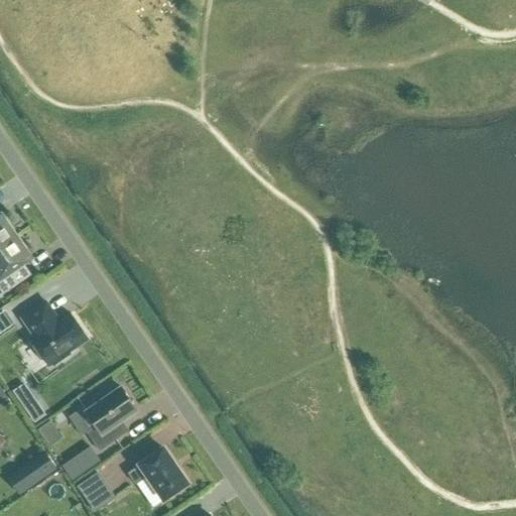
[(0,248),(17,237),(2,215),(0,217),(0,248)]
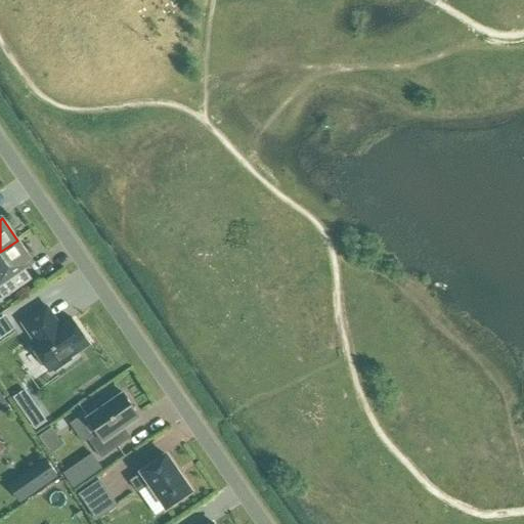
[(17,241),(0,252),(0,302),(16,291),(8,279),(33,262),(17,241)]
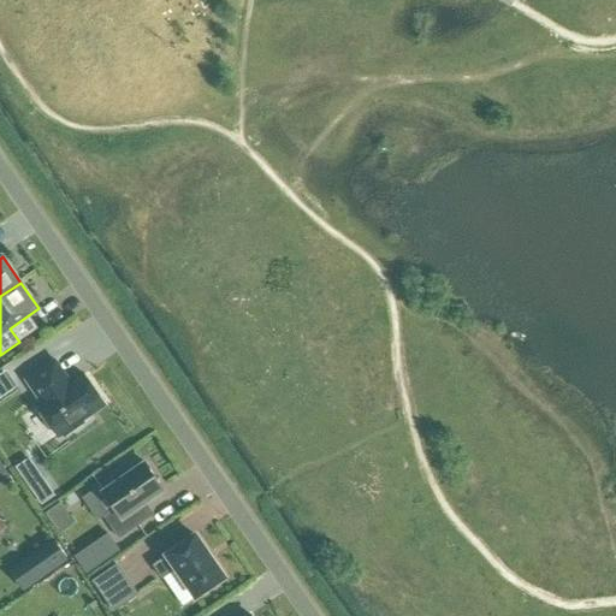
[(86,375),(72,384),(55,361),(27,380),(43,404),(39,407),(58,436),(61,432),(64,437),(84,422),(82,419),(105,403),(86,375)]
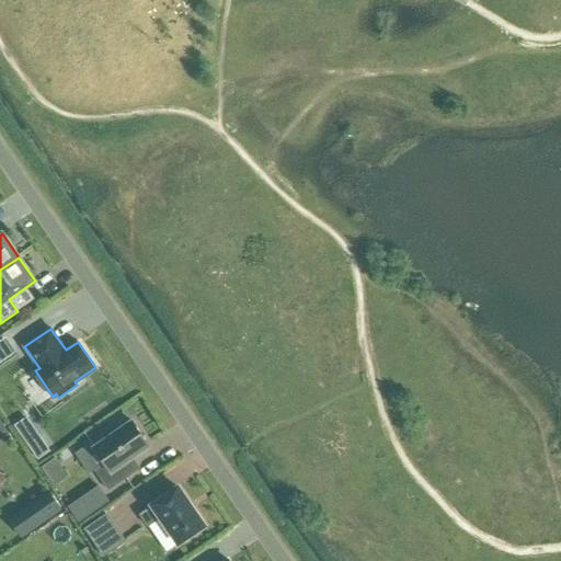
[(128,461),(150,446),(133,422),(95,447),(106,464),(95,470),(109,491),(136,472),(128,461)]
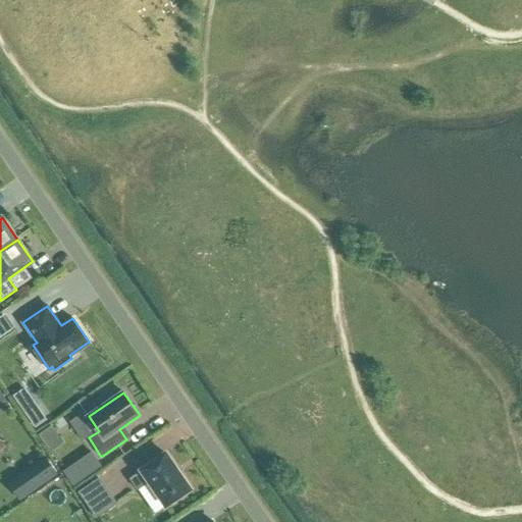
[(46,420),(39,410),(28,417),(35,427),(46,420)]
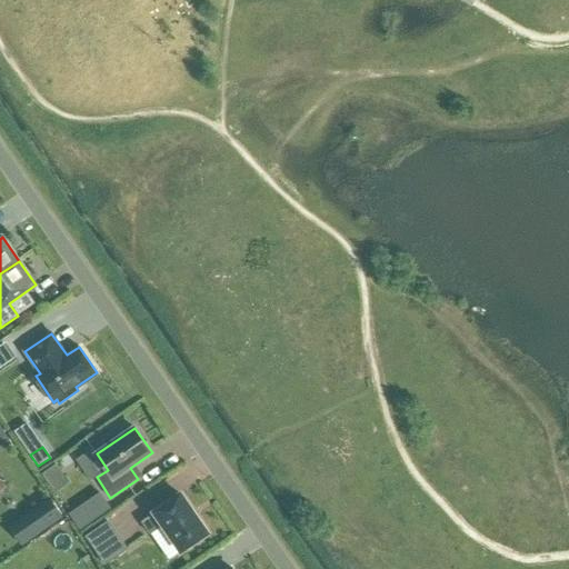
[(69,513),(79,529),(111,509),(100,492),(69,513)]
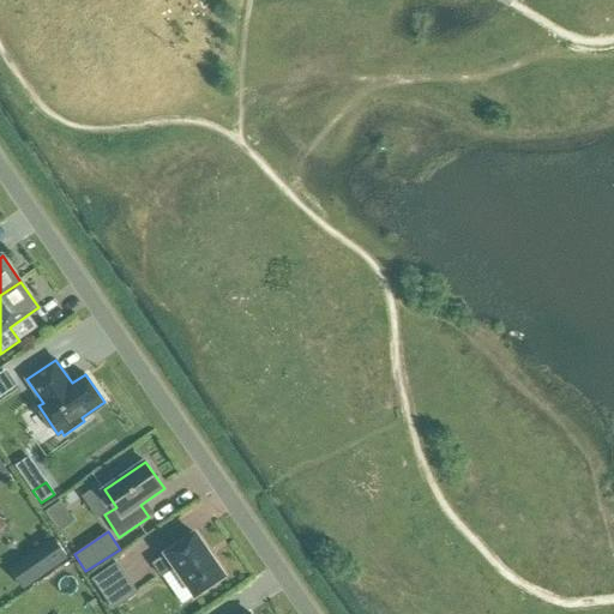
[(176,566),(196,595),(223,576),(196,534),(152,564),(161,577),(176,566)]
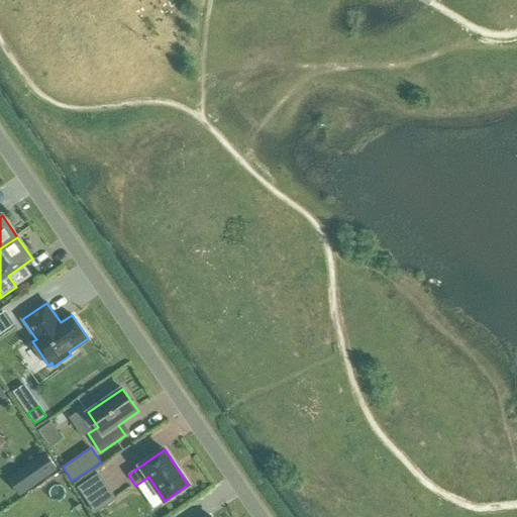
[(45,453),(21,471),(33,487),(57,471),(45,453)]
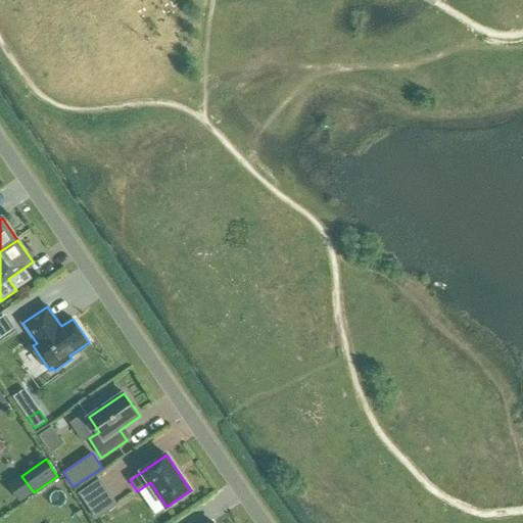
[(115,505),(99,479),(79,493),(96,518),(115,505)]
